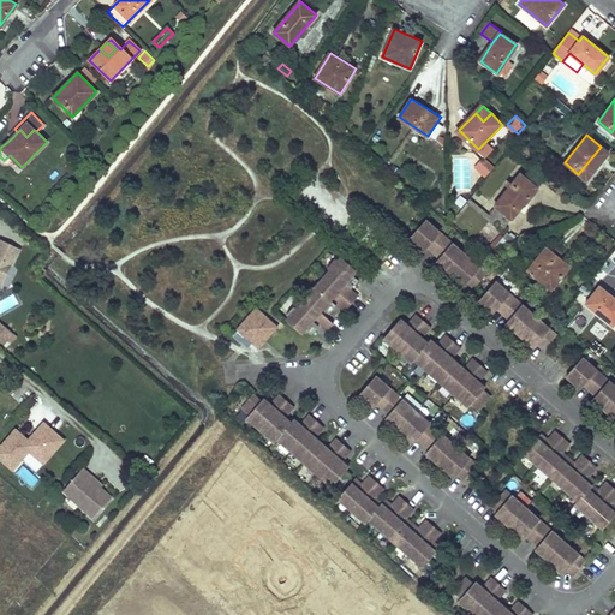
[(494,147),(487,141),(478,149),(476,150),(483,157),(494,147)]
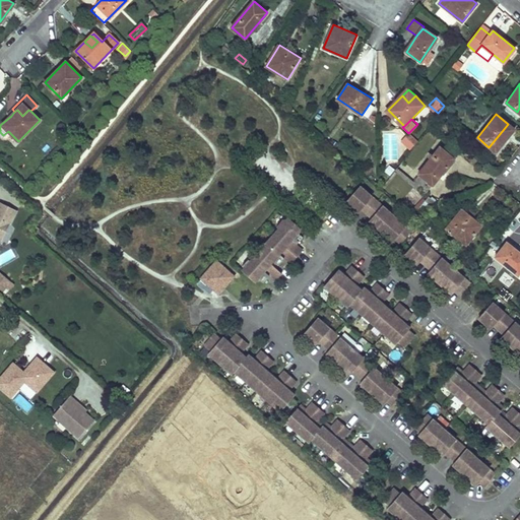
[(514,129),(508,124),(489,147),(496,152),(514,129)]
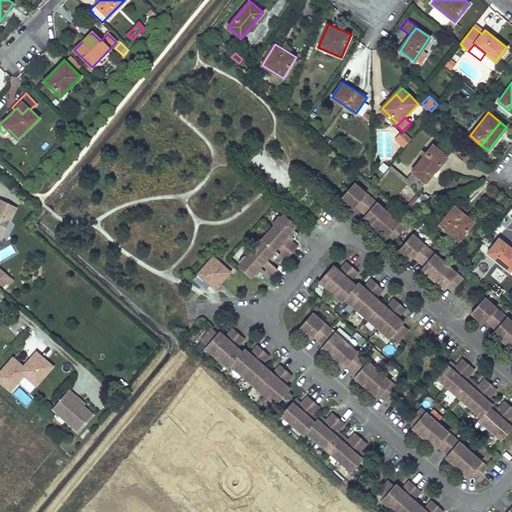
[(411,140),(403,133),(396,140),(405,147),(411,140)]
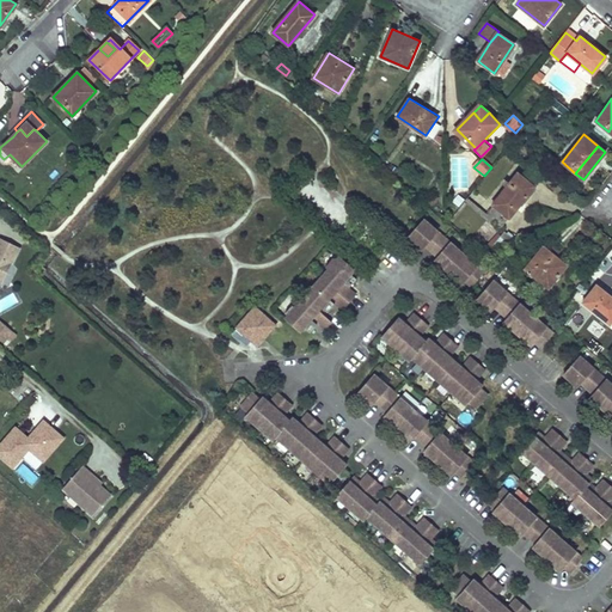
[(533,187),(516,173),(491,204),(508,218),(533,187)]
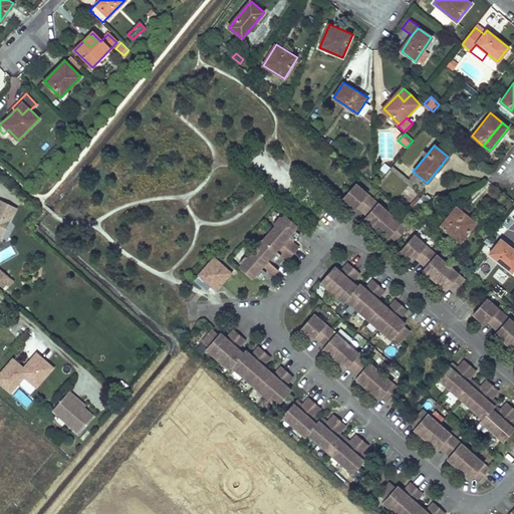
[(427,183),(413,172),(399,160),(390,171),(408,187),(412,183),(421,190),(427,183)]
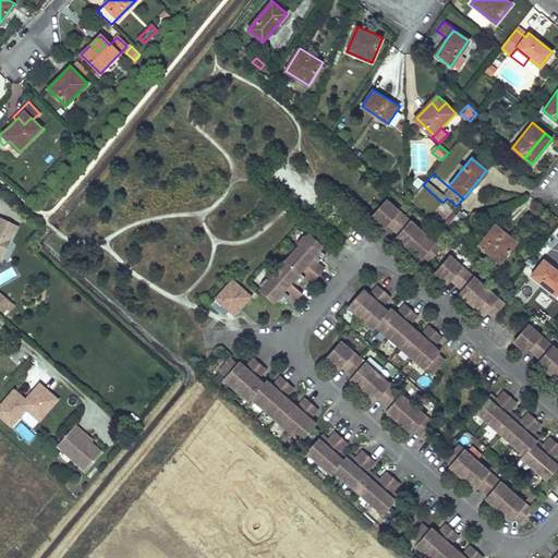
[(444,249),(389,199),(374,217),(387,228),(390,225),(401,234),(398,238),(423,259),(426,256),(432,262),(444,249)]
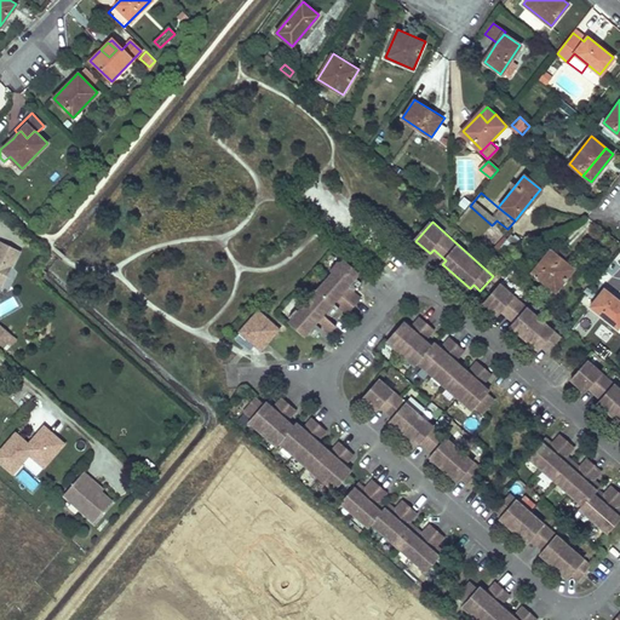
[(509,240),(503,235),(493,247),(500,252),(523,244),(512,235),(509,240)]
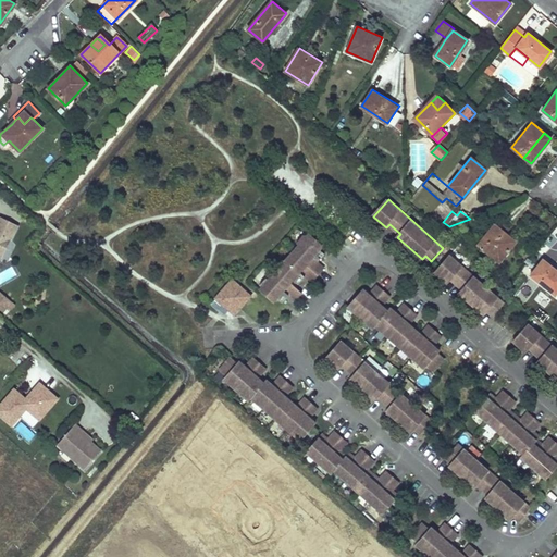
[(0,248),(4,250),(17,225),(0,215),(0,248)]
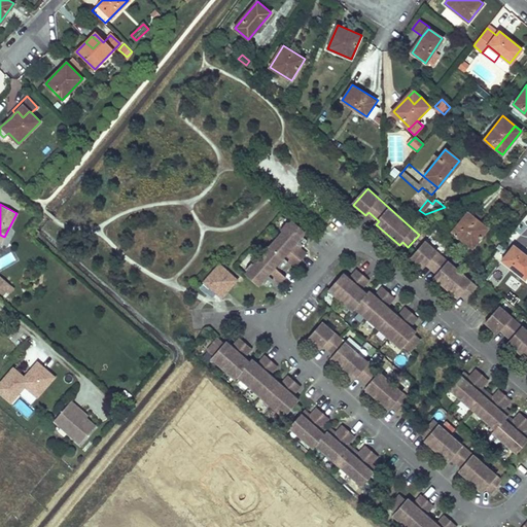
[(425,214),(419,210),(414,216),(416,218),(425,214)]
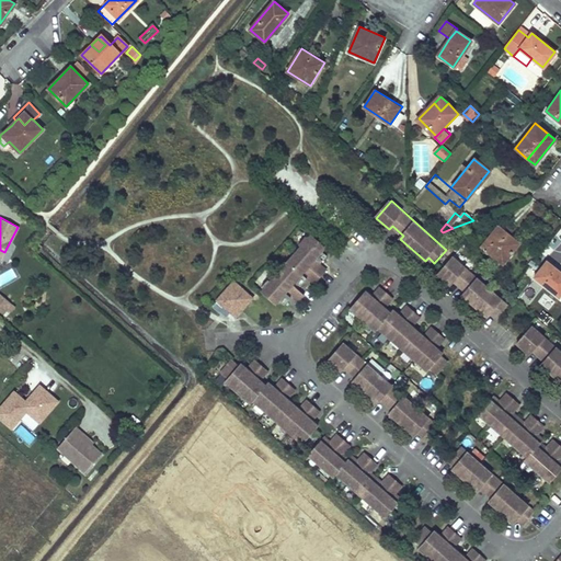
[(519,242),(499,226),(492,232),(513,249),(519,242)]
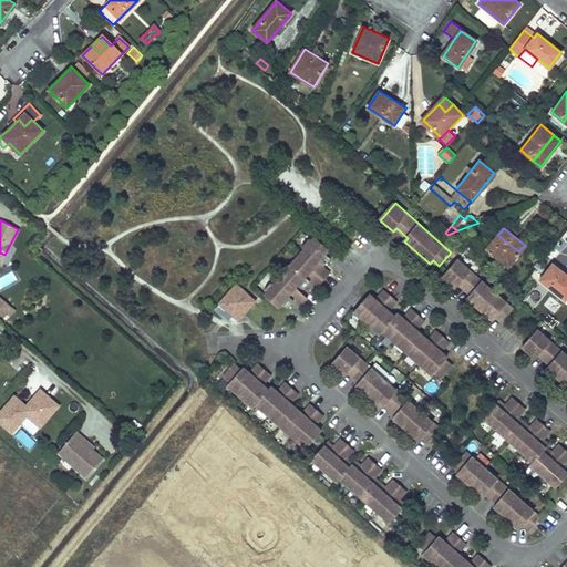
[(518,251),(497,235),(487,248),(507,265),(518,251)]
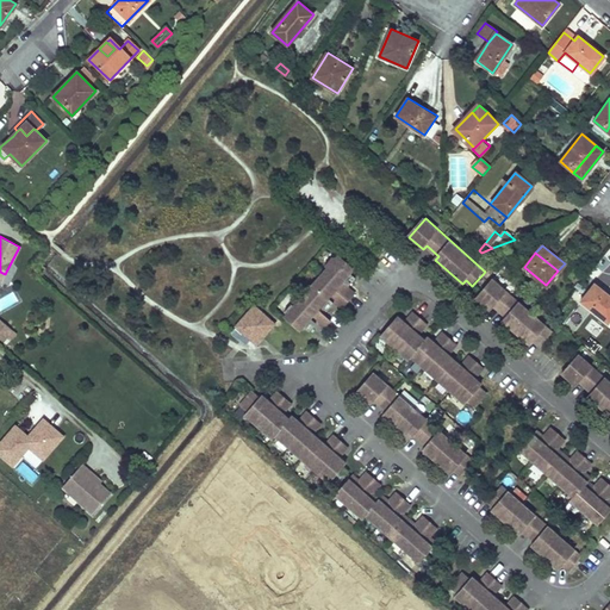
[(335,266),(287,318),(302,332),(306,327),(312,332),(317,328),(311,322),(315,317),(328,330),(335,323),(322,310),(324,307),(330,312),(336,307),(329,302),(332,298),(347,310),(358,297),(344,284),(348,279),(354,285),(359,280),(353,274),(356,269),(342,256),(341,259),(336,259),(335,266)]
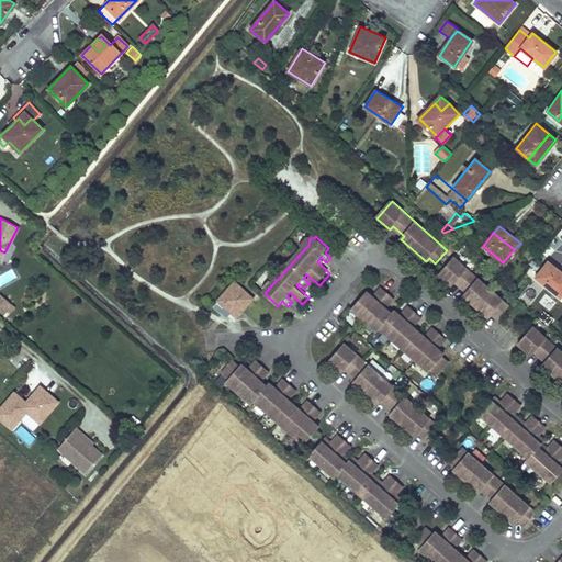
[(461,238),(456,244),(469,255),(474,249),(461,238)]
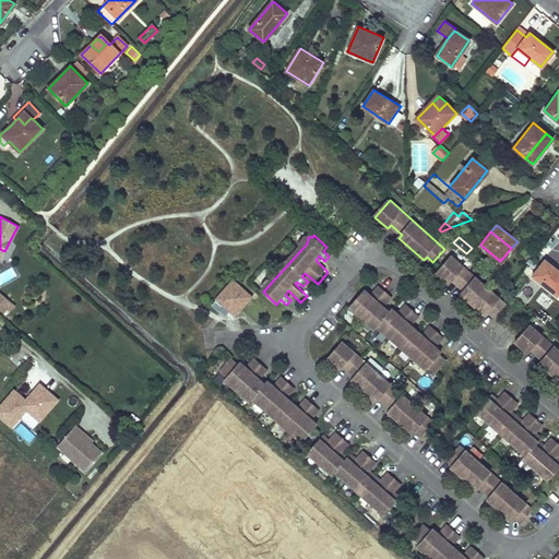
[(508,305),(452,257),(438,272),(451,284),(454,281),(464,290),(462,294),(487,316),(490,312),(496,318),(508,305)]
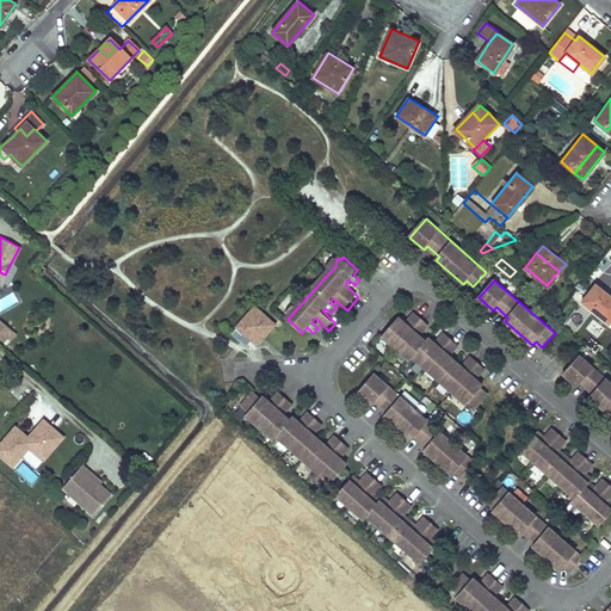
[(610,319),(610,295),(597,284),(582,301),(609,322),(610,319)]
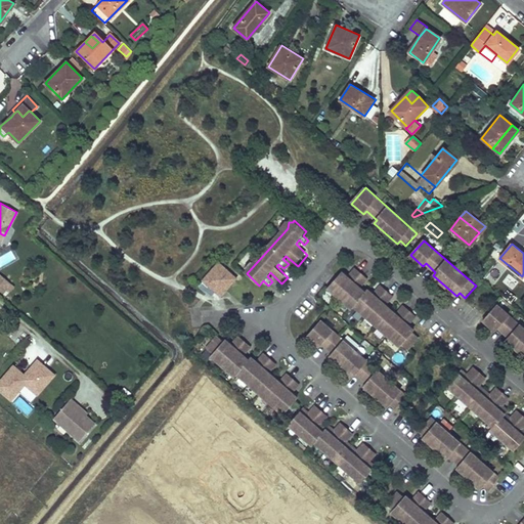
[(0,265),(15,259),(12,251),(0,256),(0,265)]
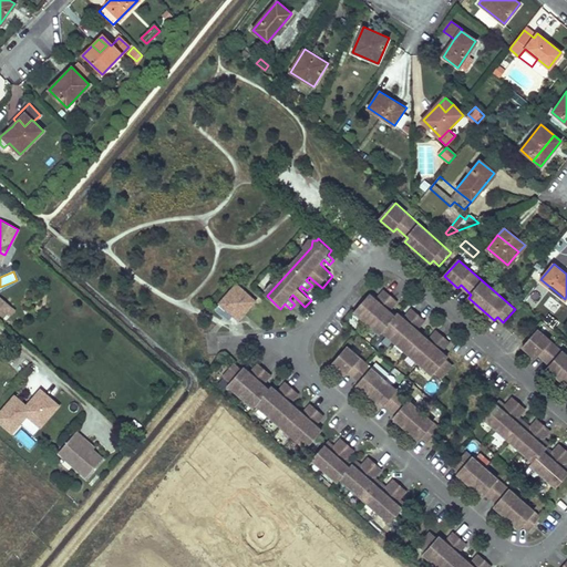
[(257,302),(243,290),(236,298),(233,294),(224,303),(235,313),(238,310),(245,317),(257,302)]
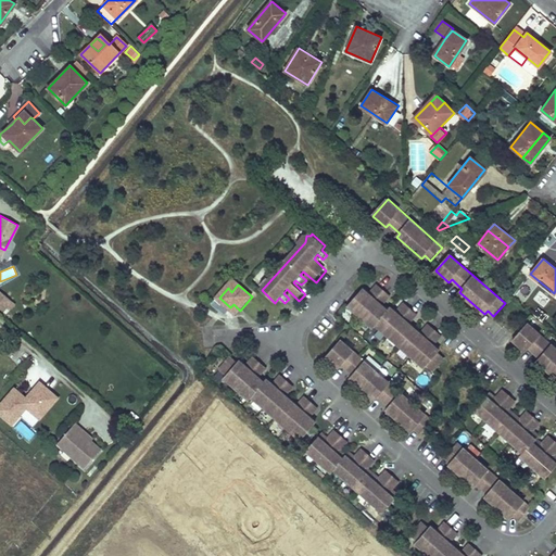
[(378,325),(426,367),(428,365),(433,370),(444,358),(439,353),(441,351),(433,345),(442,336),(430,325),(421,335),(409,324),(418,315),(406,304),(399,314),(392,307),(389,312),(382,306),(391,295),(380,286),(371,295),(365,290),(350,306),(375,329),(378,325)]
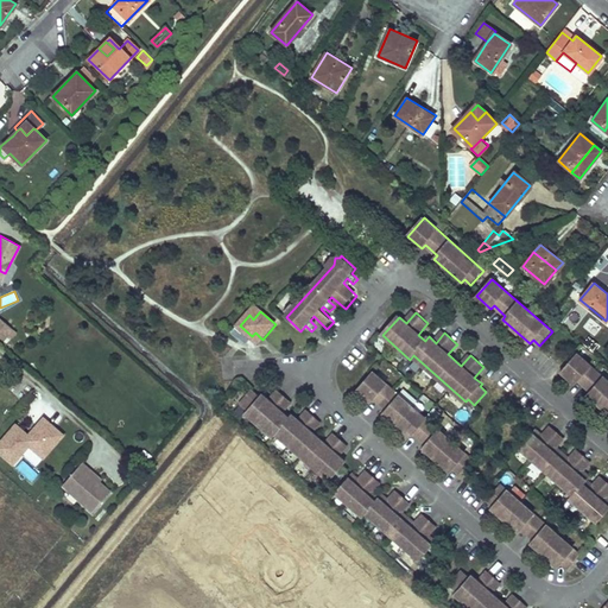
[(0,337),(7,343),(17,330),(0,317),(0,337)]
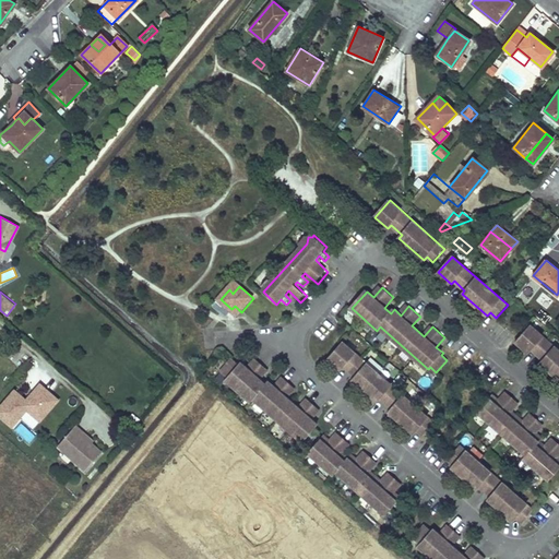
[(558,348),(532,324),(516,341),(530,353),(533,349),(544,359),(542,363),(558,378),(558,348)]
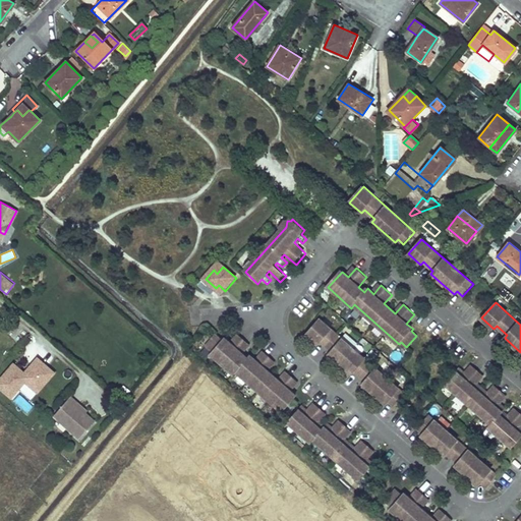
[(405,395),(321,320),(307,334),(320,345),(323,343),(332,351),(330,354),(353,374),(355,371),(365,381),(363,384),(387,404),(390,401),(395,406),(405,395)]
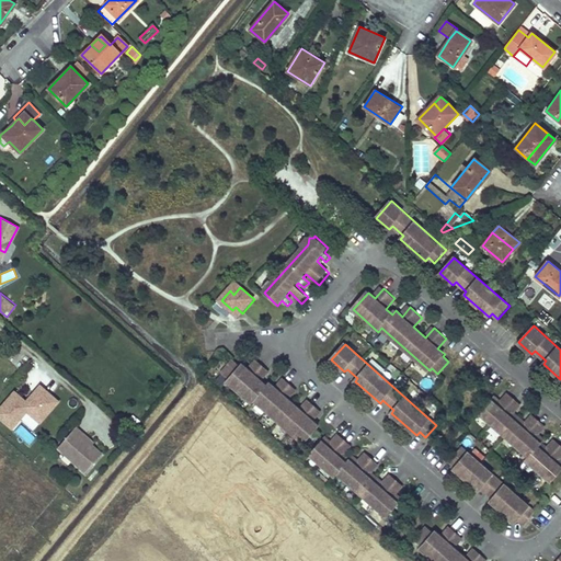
[(256,401),(305,445),(320,427),(313,422),(322,412),(309,401),(301,411),(289,400),(298,390),(286,380),(277,389),(270,382),(266,386),(262,381),(270,373),(258,362),(250,370),(243,366),(242,367),(236,361),(222,375),(229,380),(228,382),(252,404),(256,401)]
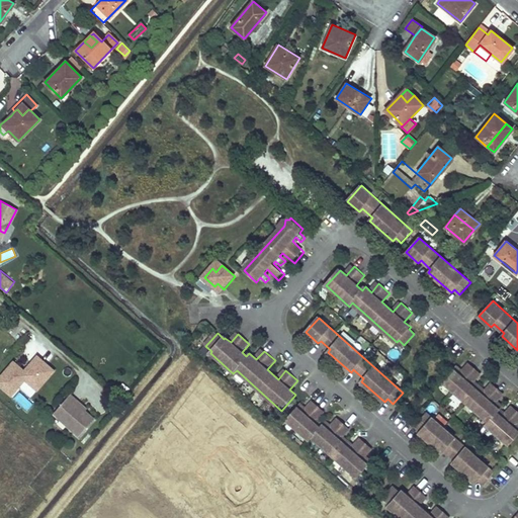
[(55,359),(44,373),(48,376),(54,382),(66,368),(55,359)]
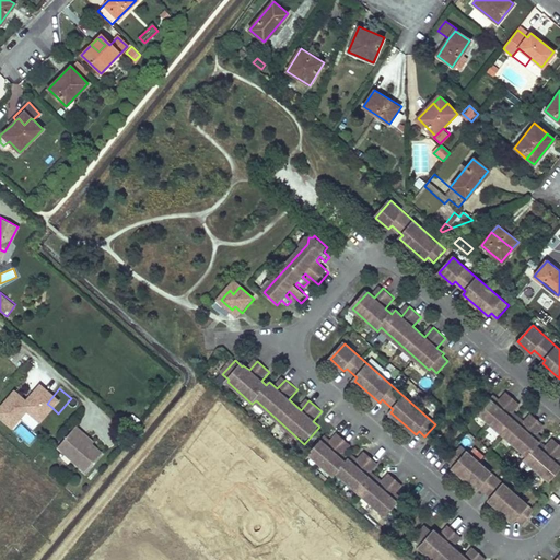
[(479,412),(528,455),(525,458),(551,481),(559,470),(559,459),(559,457),(559,442),(556,439),(547,448),(541,444),(544,441),(537,434),(546,424),(534,415),(525,423),(513,412),(521,404),(509,393),(501,403),(493,396),(479,412)]
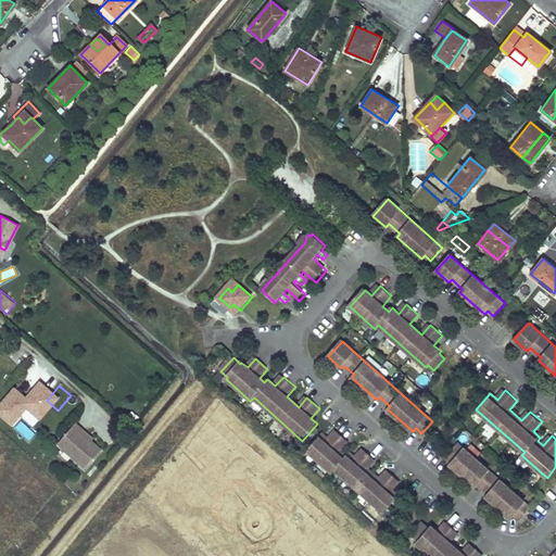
[(51,404),(47,401),(38,411),(42,414),(51,404)]
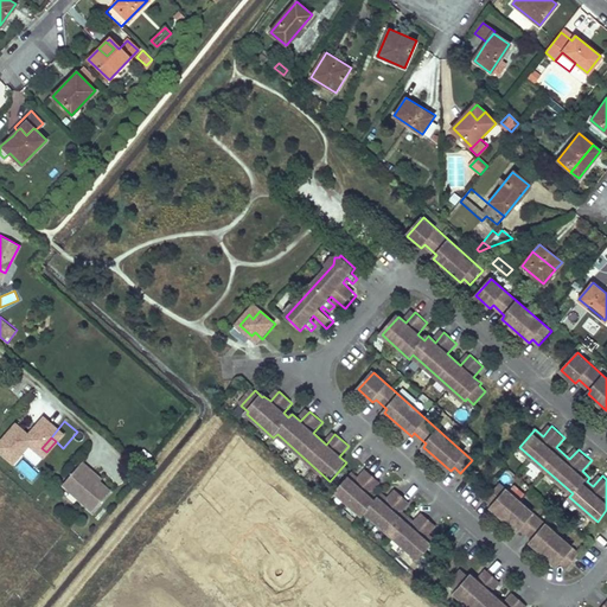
[(89,467),(81,460),(63,481),(71,487),(69,491),(91,510),(109,490),(98,480),(87,471),(89,467)]
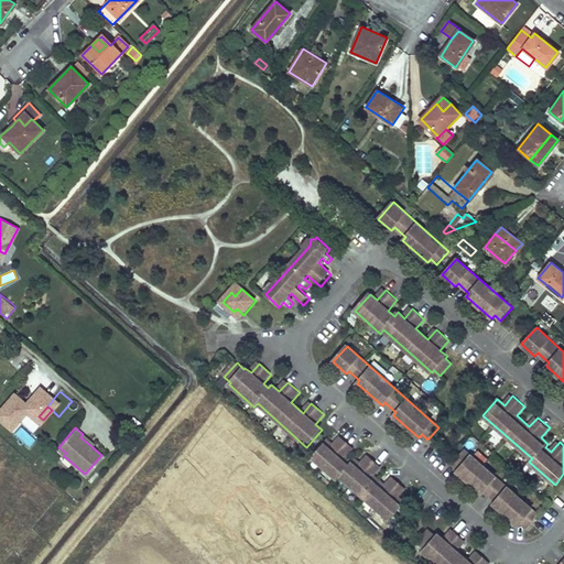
[(91,446),(94,443),(83,434),(80,437),(91,446)]
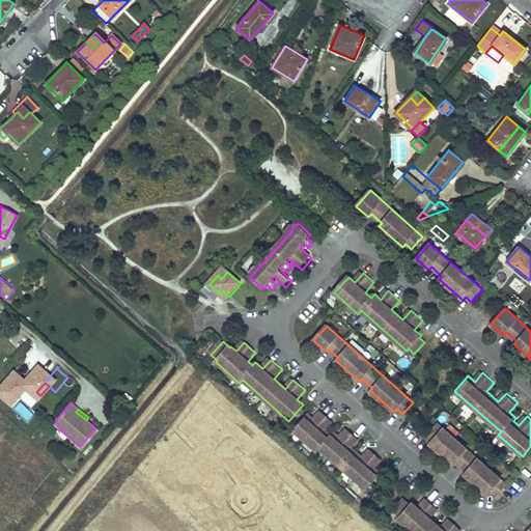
[(322,449),(367,490),(381,474),(374,469),(383,459),(371,449),(363,458),(352,448),(360,439),(347,428),(340,438),(333,431),(330,435),(326,431),(334,421),(322,411),(313,420),(308,416),(295,431),(318,453),(322,449)]
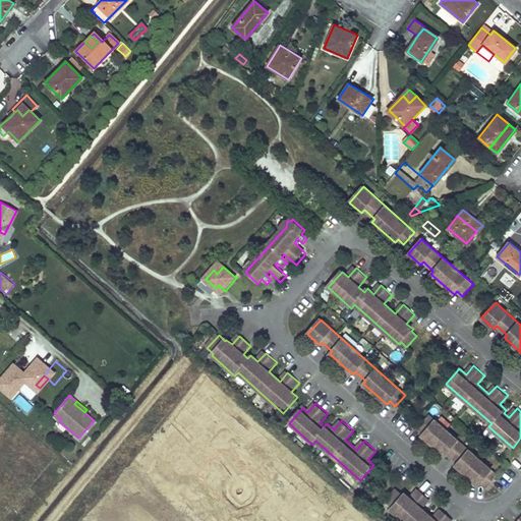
[(61,418),(54,413),(52,415),(59,421),(61,418)]
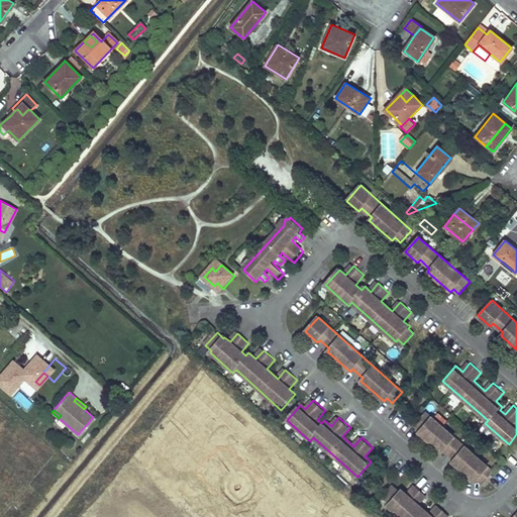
[(494,472),(426,412),(416,424),(421,429),(419,432),(442,453),(445,449),(455,458),(452,461),(476,483),(479,479),(484,484),(494,472)]
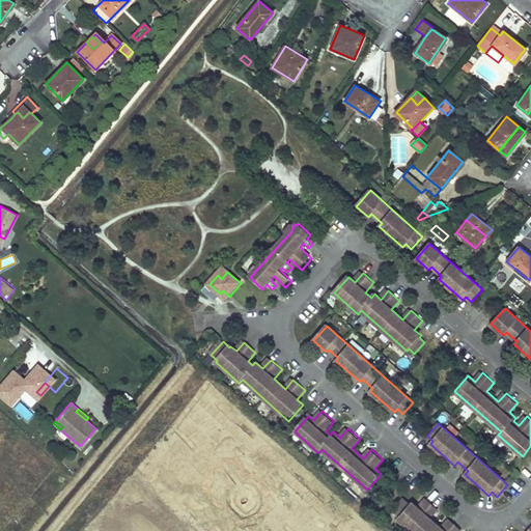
[(397,519),(411,530),(459,530),(463,529),(451,520),(443,529),(431,519),(439,509),(427,499),(419,508),(413,502),(412,504),(406,499),(393,511),(399,516),(397,519)]
